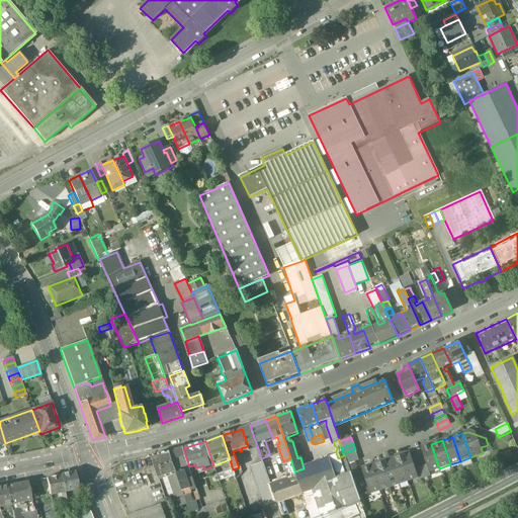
[(431,444),(421,447),(426,465),(429,471),(439,468),(431,444)]
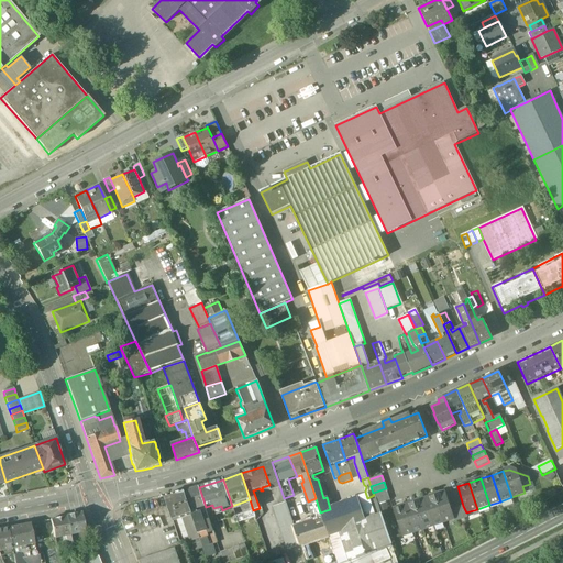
[(197,512),(197,509),(206,507),(199,487),(184,492),(198,533),(207,531),(203,522),(200,512),(199,512),(197,512)]
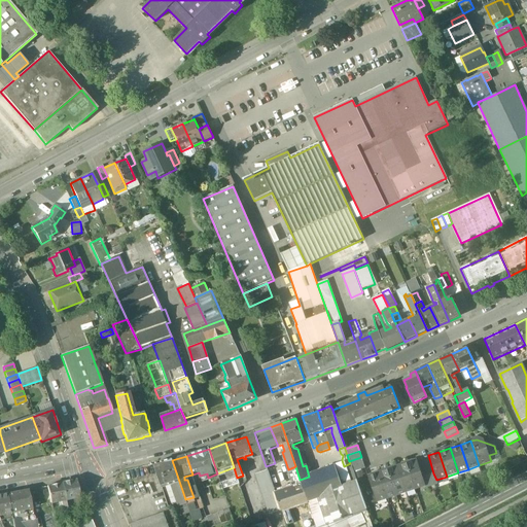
[(361,457),(349,461),(350,463),(351,466),(363,463),(361,457)]
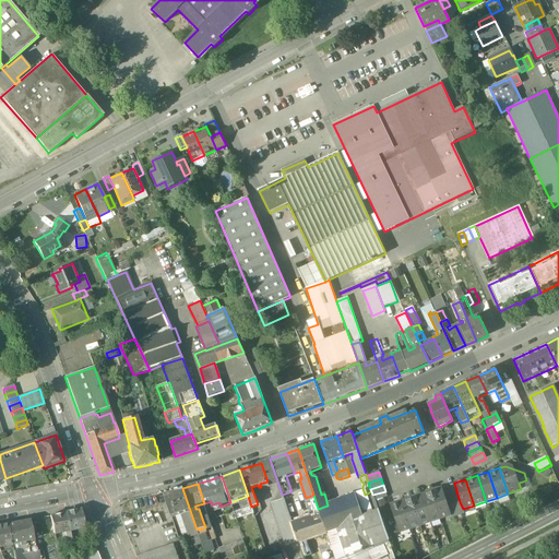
[(197,530),(182,488),(163,492),(171,518),(182,514),(190,538),(197,536),(199,535),(197,530)]
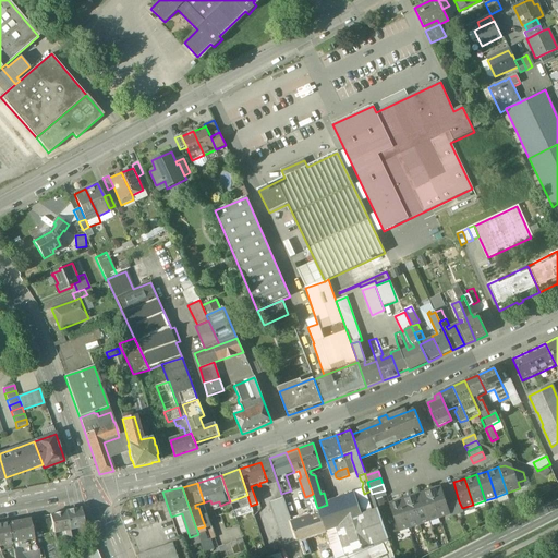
[(447,505),(441,487),(431,492),(439,518),(450,514),(447,505)]
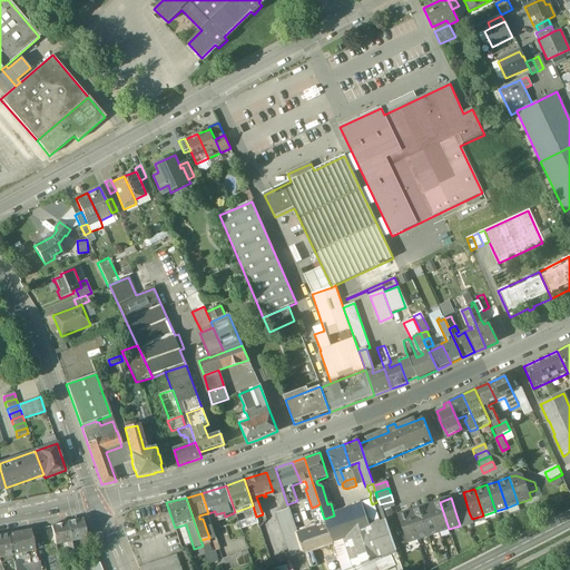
[(393,501),(380,504),(382,511),(395,507),(393,501)]
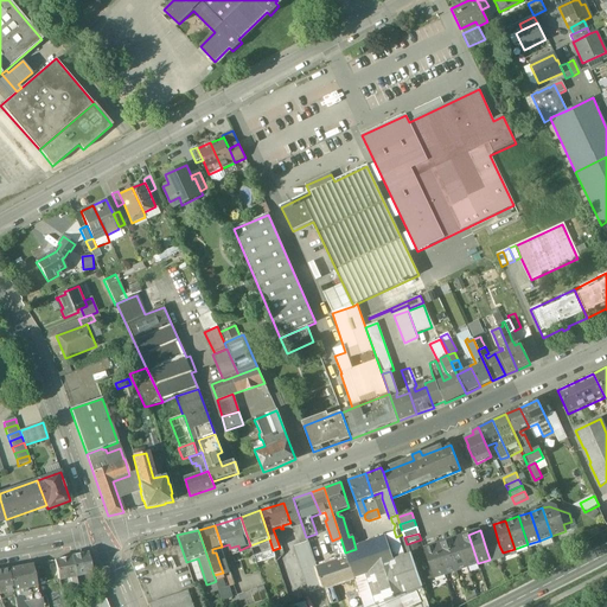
[(468,535),(458,538),(467,567),(478,563),(468,535)]
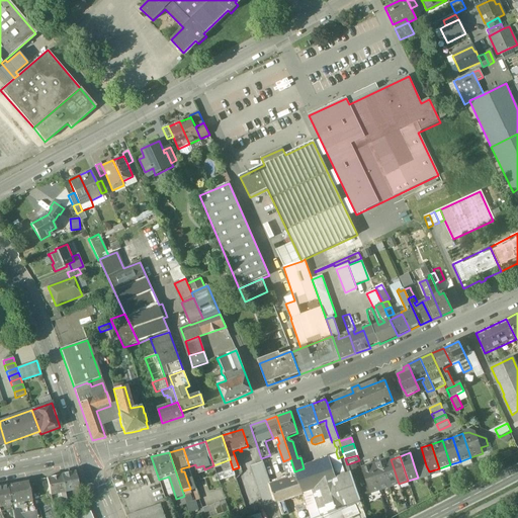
[(329,459),(304,468),(311,490),(319,488),(336,482),(337,482),(329,459)]
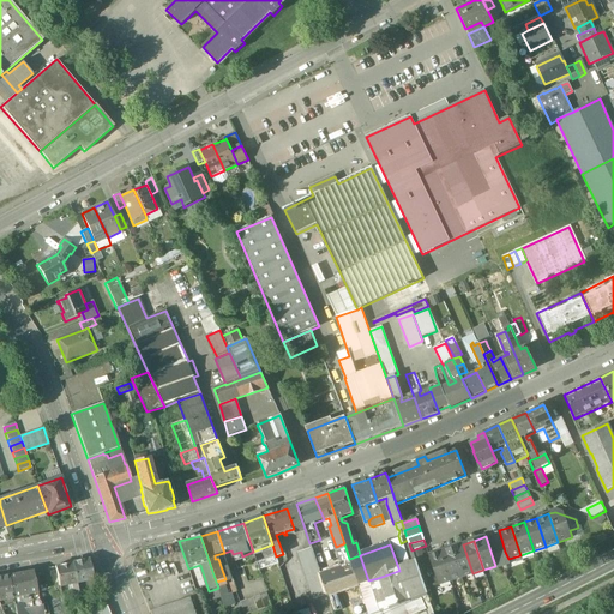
[(463,545),(451,548),(462,578),(473,573),(463,545)]
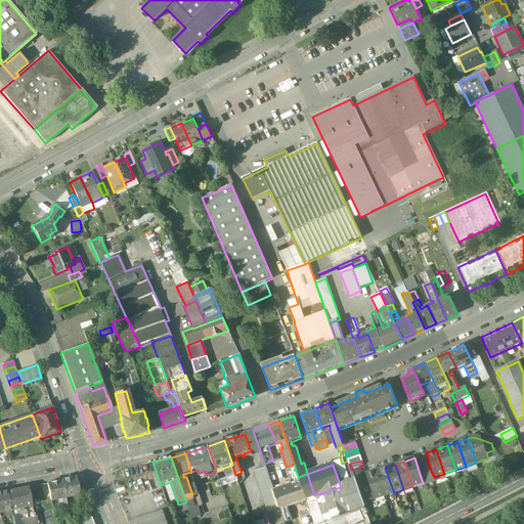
[(266,468),(254,472),(258,483),(270,479),(266,468)]
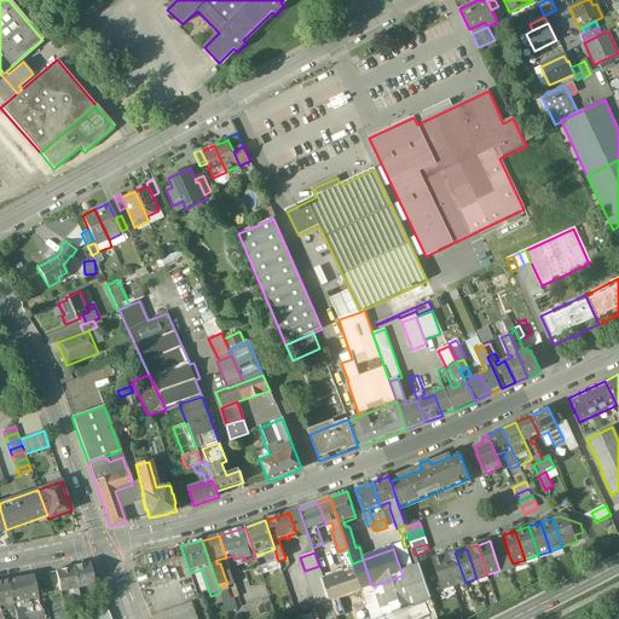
[(466,583),(455,553),(444,556),(453,586),(466,583)]
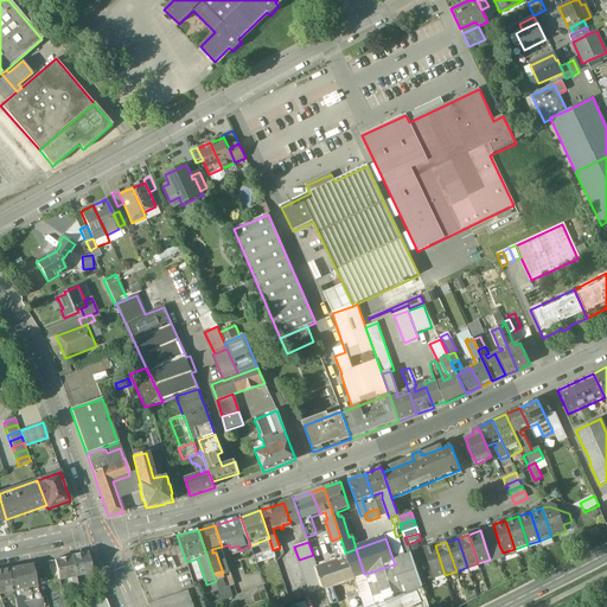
[(435,545),(423,549),(434,579),(445,575),(435,545)]
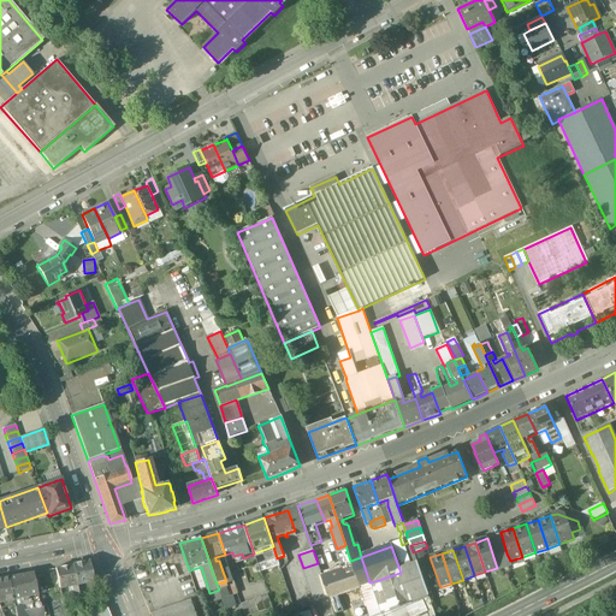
[(510,561),(507,554),(501,555),(505,569),(511,567),(510,561)]
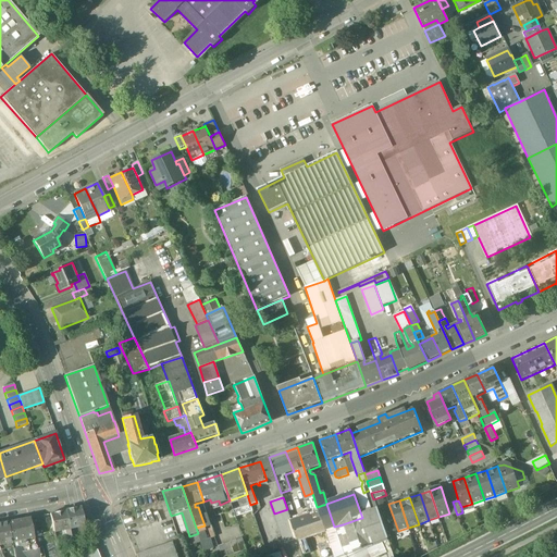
[(453,502),(446,504),(449,514),(450,517),(457,515),(453,502)]
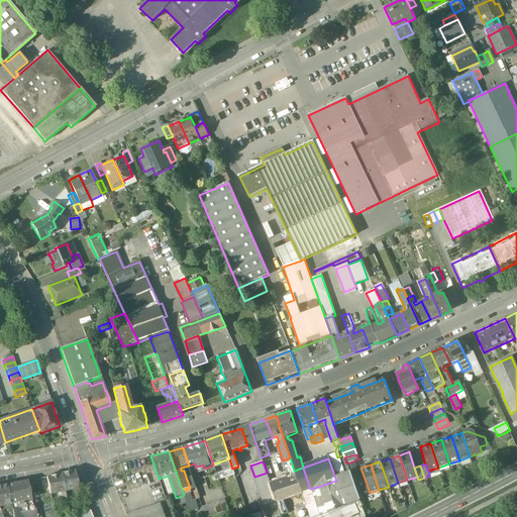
[(303,468),(294,471),(302,492),(310,489),(303,468)]
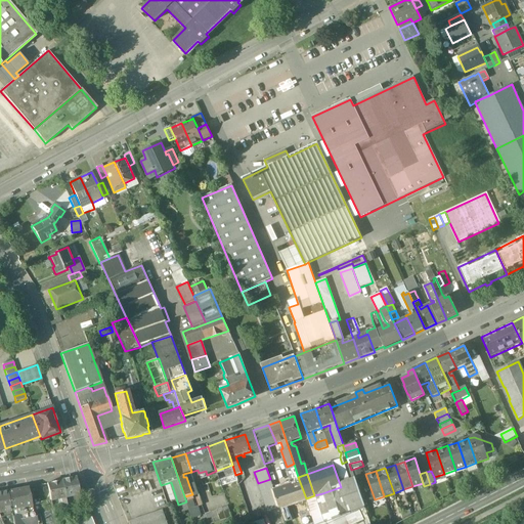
[(76,478),(61,481),(66,497),(68,506),(77,504),(75,495),(79,494),(80,494),(76,478)]
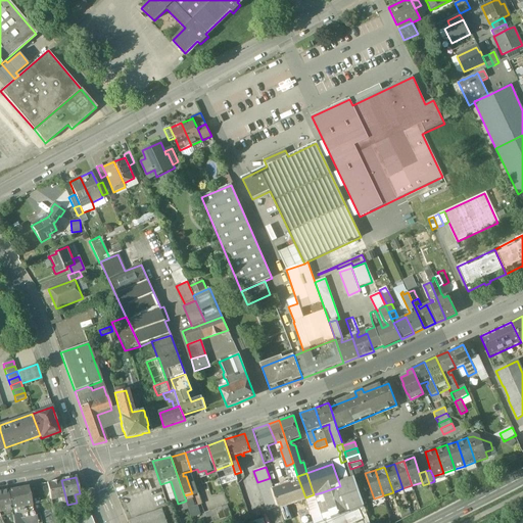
[(270,478),(257,482),(267,511),(279,507),(274,491),(270,478)]
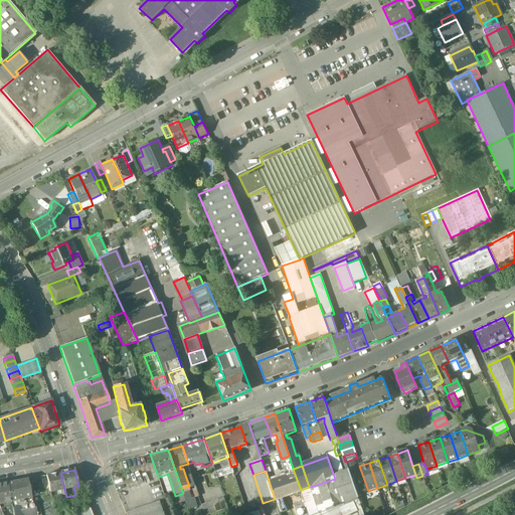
[(60,473),(46,476),(49,492),(59,490),(64,489),(60,473)]
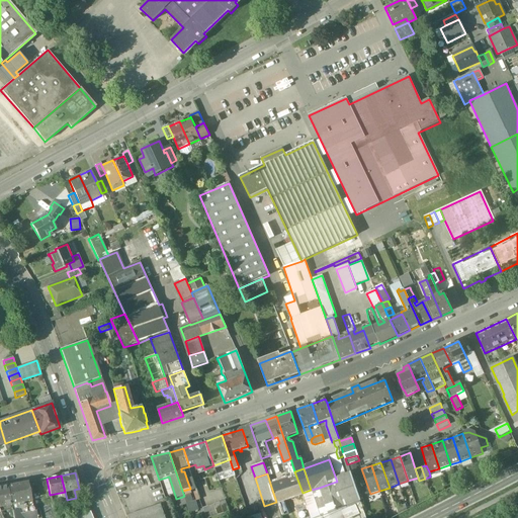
[(337,482),(336,482),(319,488),(328,514),(360,503),(351,476),(337,482)]
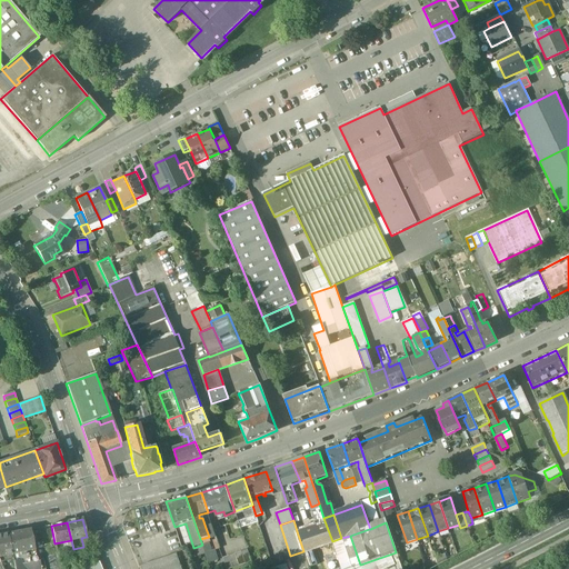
[(320,527),(298,535),(303,551),(308,550),(326,543),(320,527)]
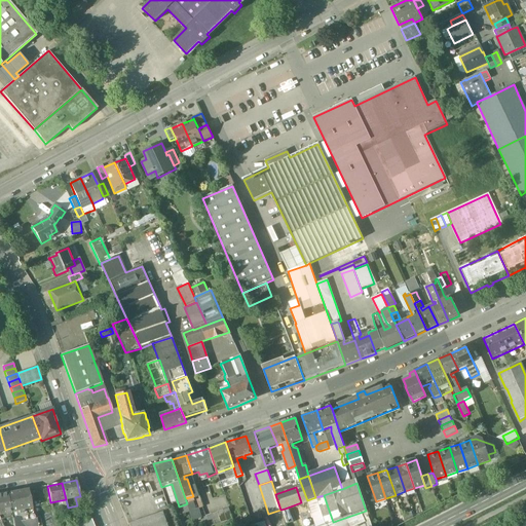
[(11,513),(32,509),(28,489),(7,494),(11,513)]
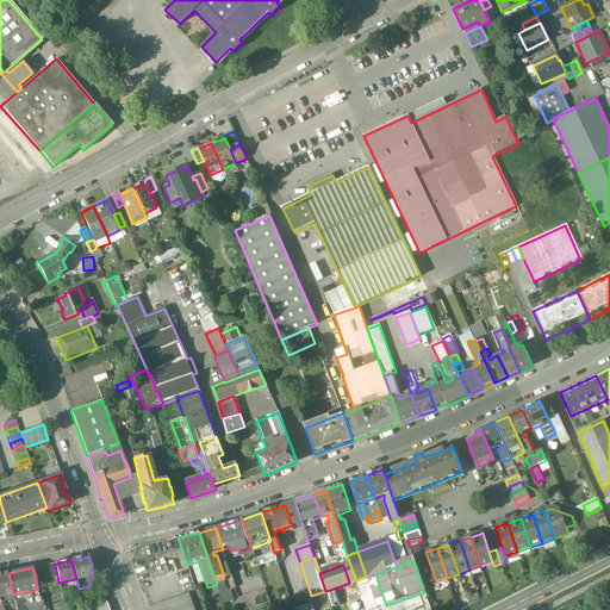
[(8,573),(0,574),(0,602),(0,603),(7,601),(6,596),(13,595),(8,573)]
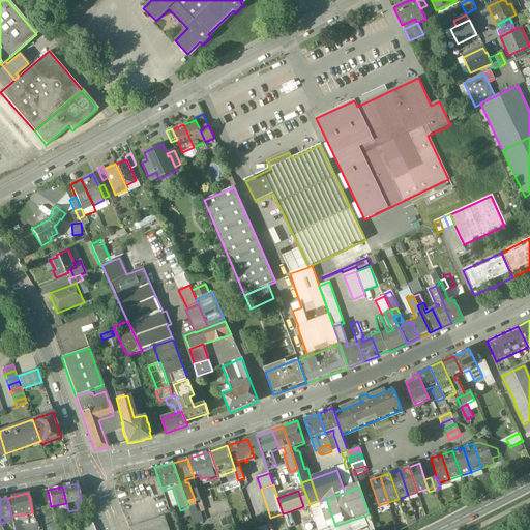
[(195,500),(186,502),(188,507),(192,517),(197,514),(193,504),(196,503),(195,500)]
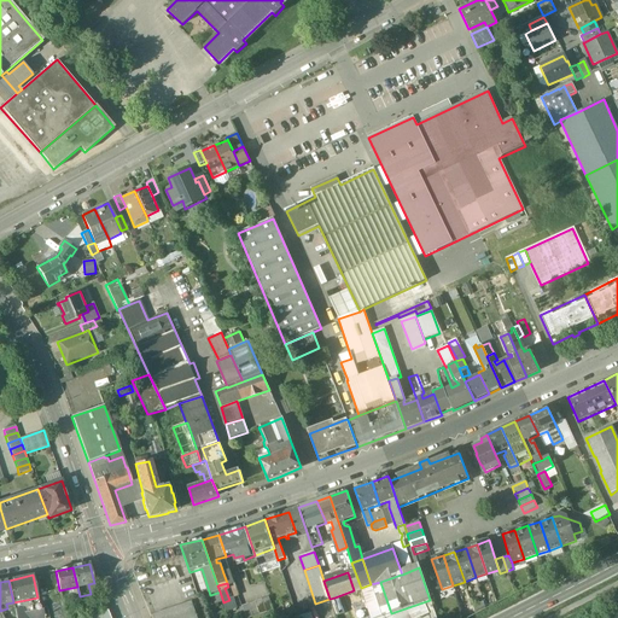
[(217,593),(213,595),(216,605),(223,602),(220,592),(217,593)]
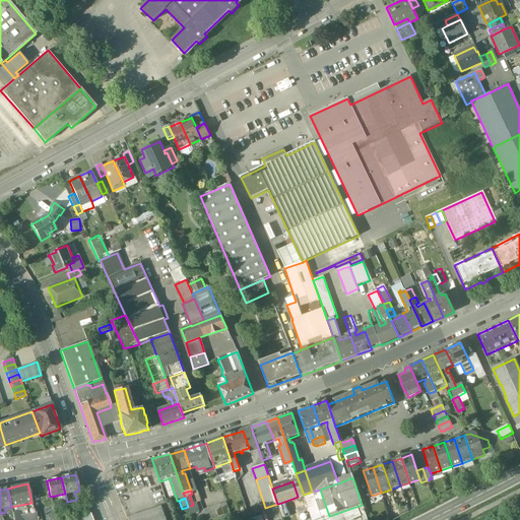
[(31,503),(11,507),(13,519),(37,519),(37,515),(34,511),(38,511),(36,502),(31,503)]
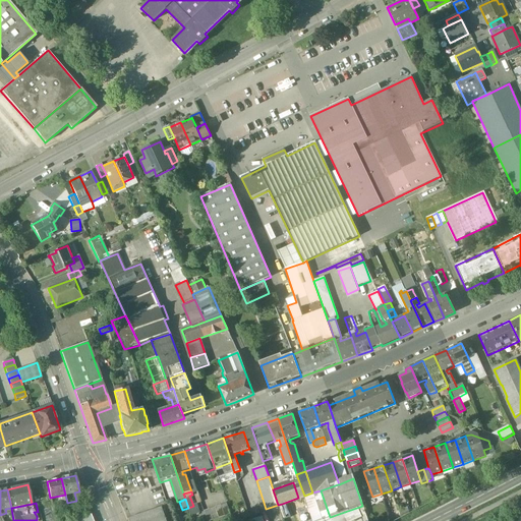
[(227,504),(204,512),(207,520),(212,520),(230,515),(227,504)]
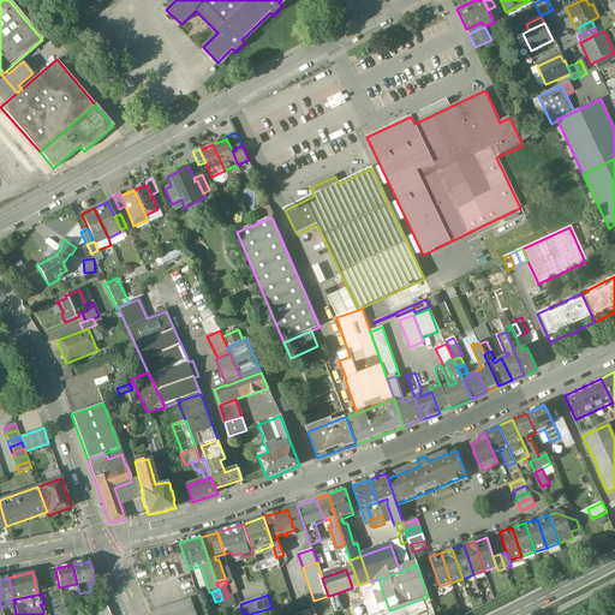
[(228,597),(222,599),(226,610),(236,607),(232,597),(228,597)]
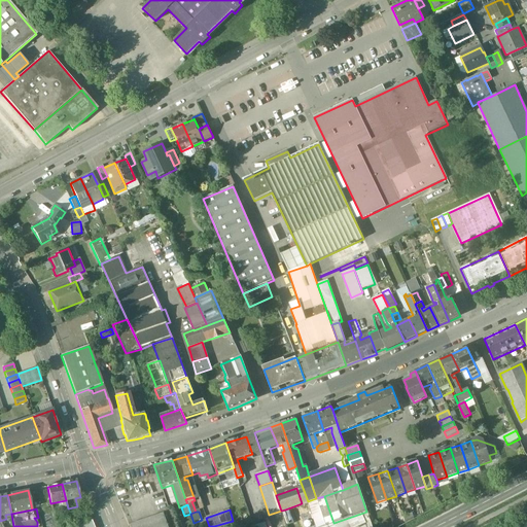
[(168,526),(164,514),(129,525),(129,526),(168,526)]
